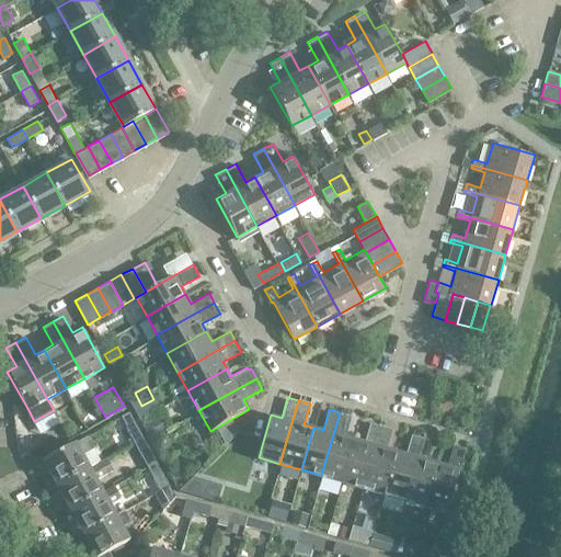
[(134,440),(142,434),(129,410),(116,417),(122,427),(125,425),(134,440)]
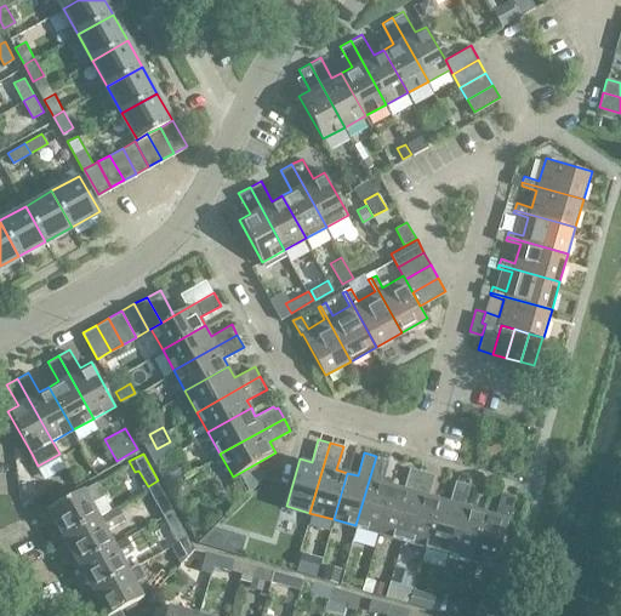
[(392,485),(382,483),(388,460),(376,456),(355,525),(379,532),(392,485)]
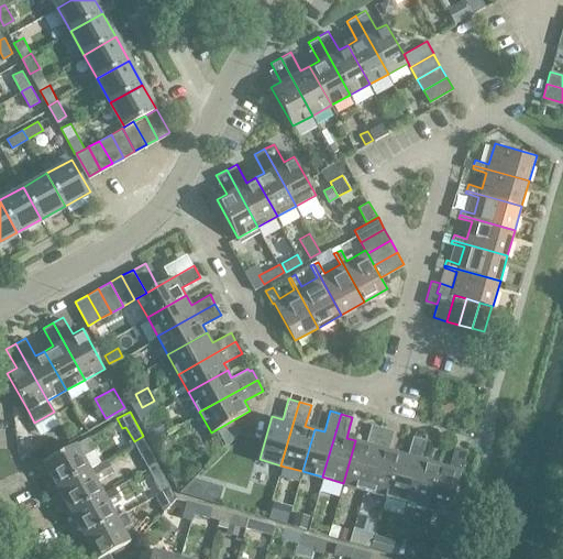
[(143,426),(150,438),(168,428),(162,416),(143,426)]
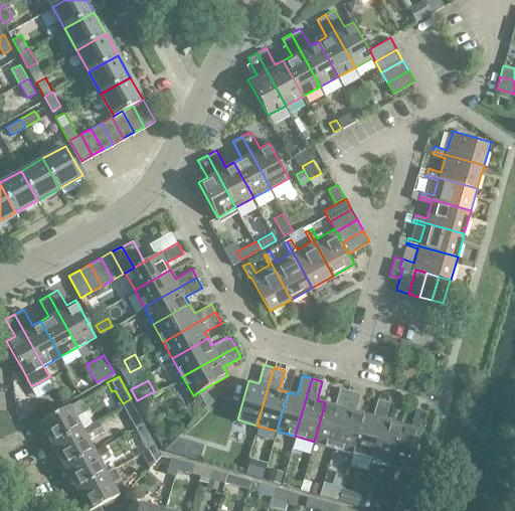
[(334,405),(325,402),(314,442),(334,447),(351,389),(340,386),(334,405)]
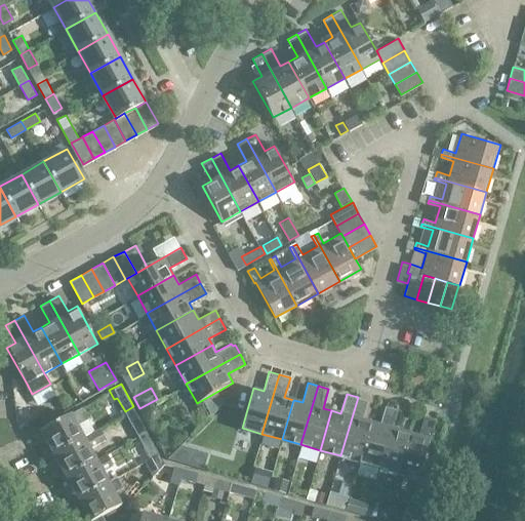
[(371,422),(362,419),(367,400),(358,397),(340,455),(359,462),(371,422)]
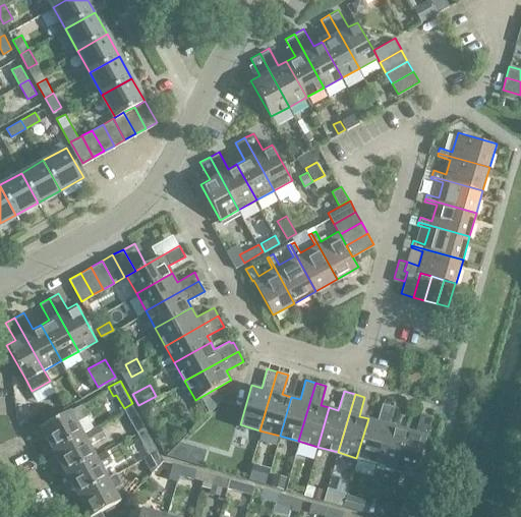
[(377,421),(368,418),(356,458),(375,463),(393,405),(382,402),(377,421)]
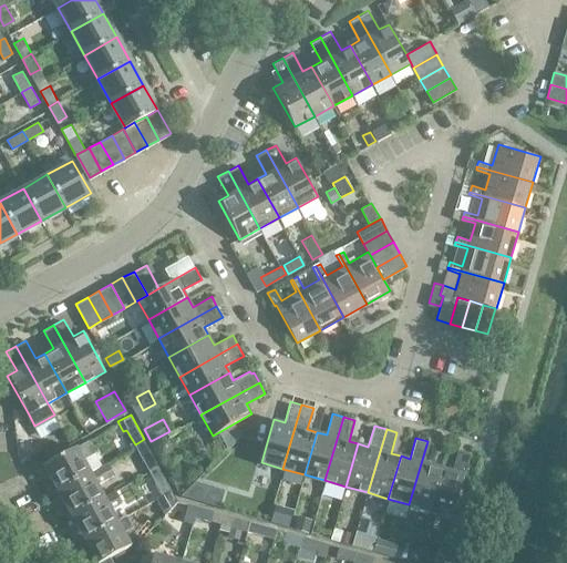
[(43,464),(57,488),(89,470),(83,459),(94,452),(88,439),(43,464)]
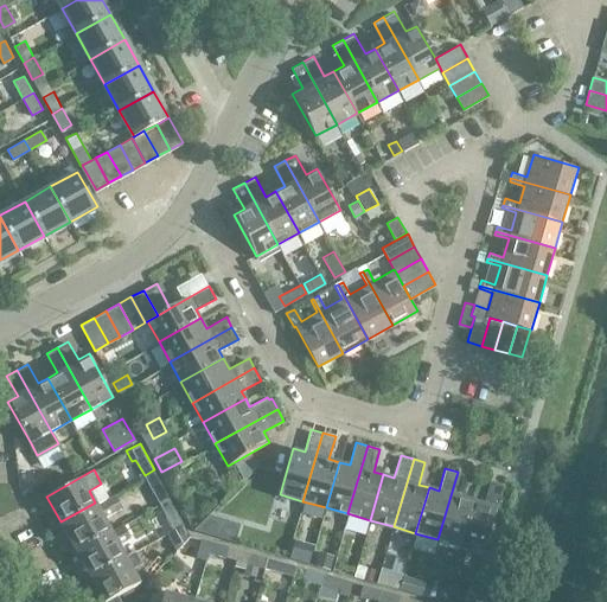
[(158,500),(168,495),(154,469),(145,475),(158,500)]
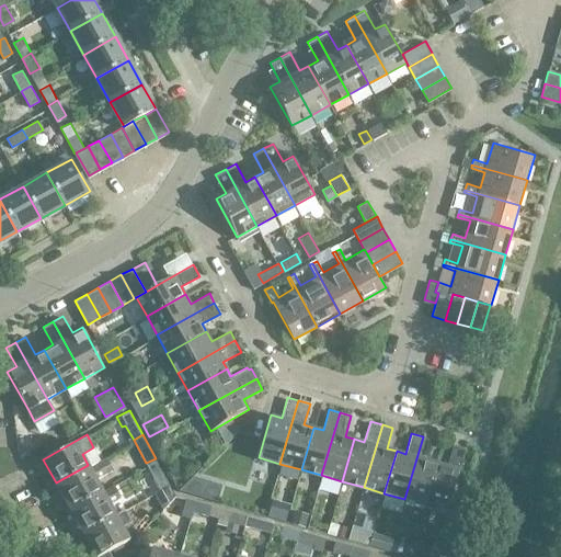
[(438,463),(427,459),(434,440),(423,436),(404,499),(426,506),(438,463)]
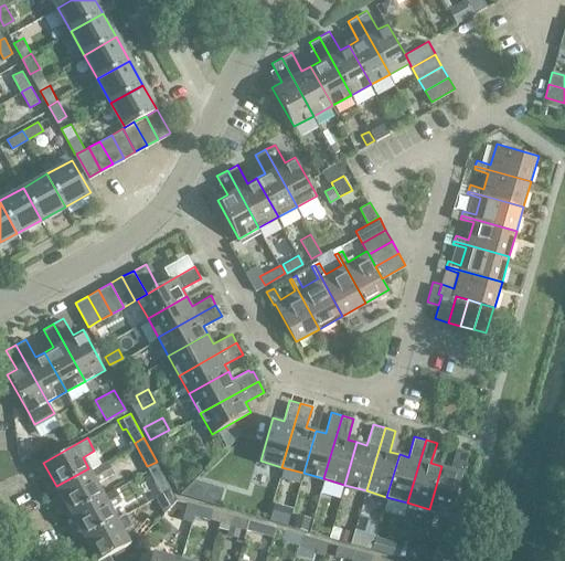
[(450,468),(441,466),(429,509),(450,516),(462,473),(468,452),(456,448),(450,468)]
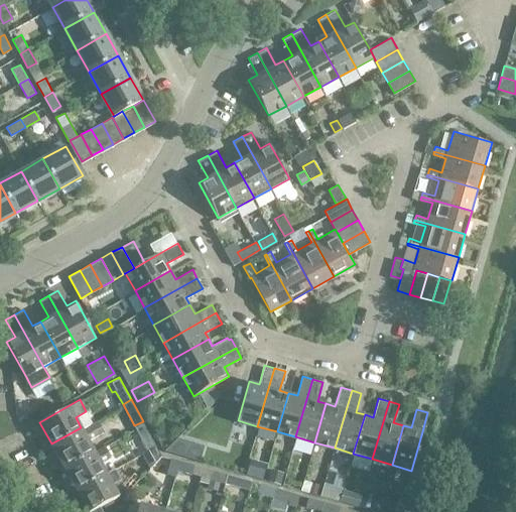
[(81,427),(51,443),(63,466),(93,449),(88,439),(103,430),(98,420),(82,428),(81,427)]
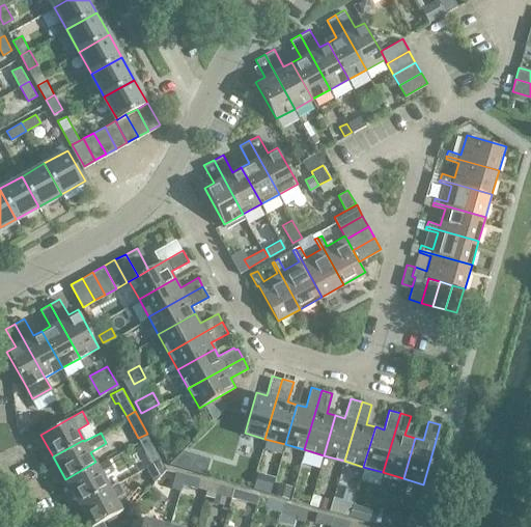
[(147,434),(138,438),(150,461),(160,456),(147,434)]
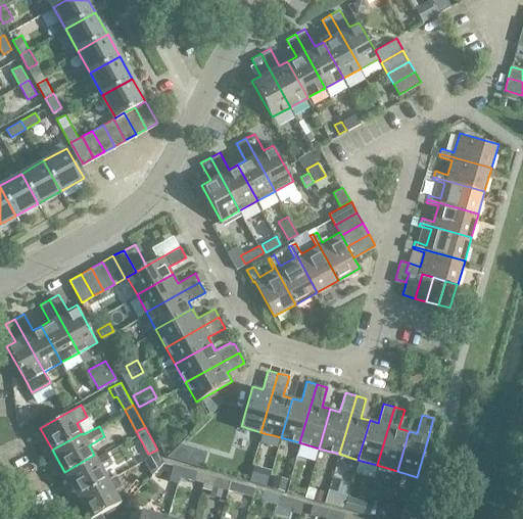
[(157,450),(148,454),(149,455),(143,459),(151,473),(163,461),(157,450)]
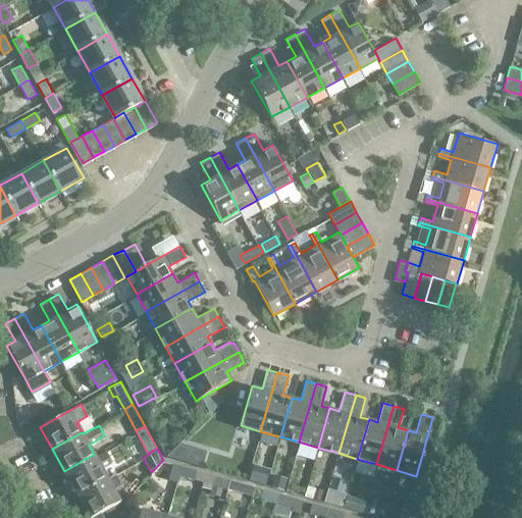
[(76,493),(106,476),(101,467),(112,462),(105,450),(95,456),(94,454),(64,471),(76,493)]
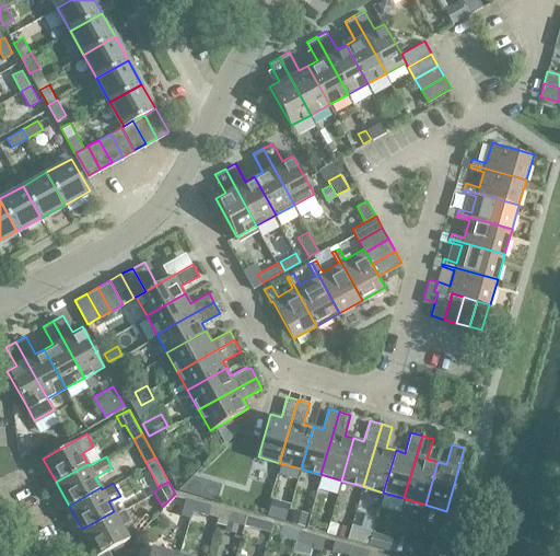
[(189,516),(191,509),(195,499),(185,496),(181,513),(189,516)]
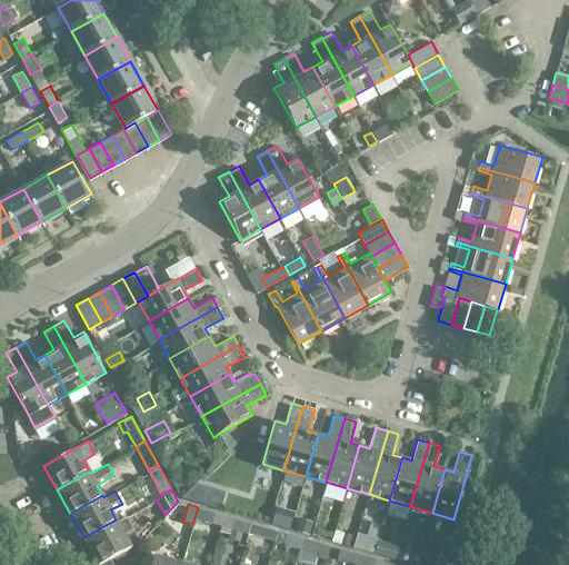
[(295,511),(280,506),(275,524),(289,528),(295,511)]
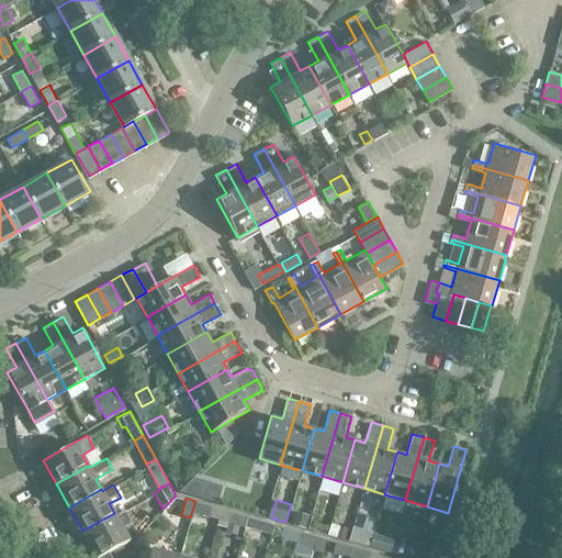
[(216,523),(221,508),(195,501),(192,511),(217,519),(216,523)]
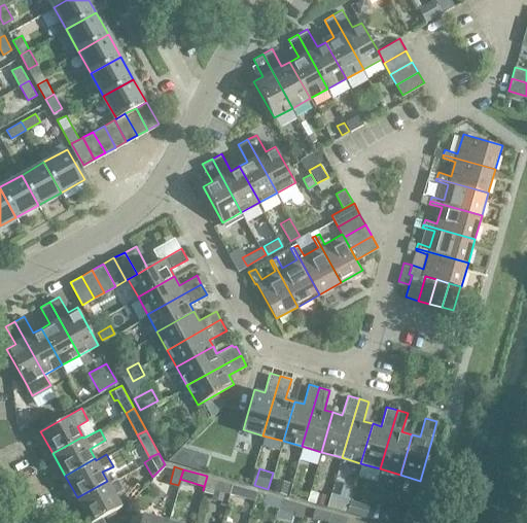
[(230,493),(233,483),(207,476),(203,490),(212,492),(211,496),(221,499),(223,491),(230,493)]
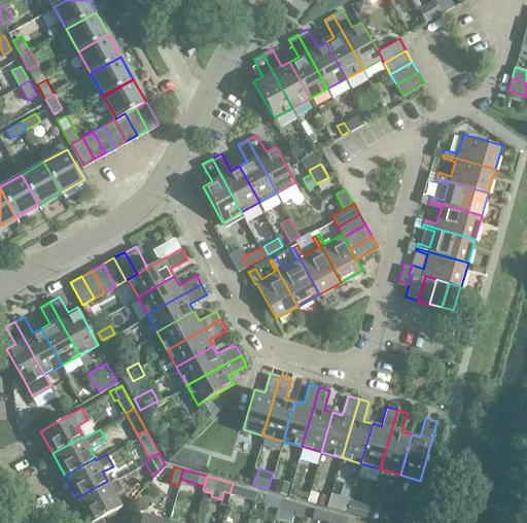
[(107,481),(77,497),(91,521),(120,504),(114,493),(123,488),(116,478),(108,483),(107,481)]
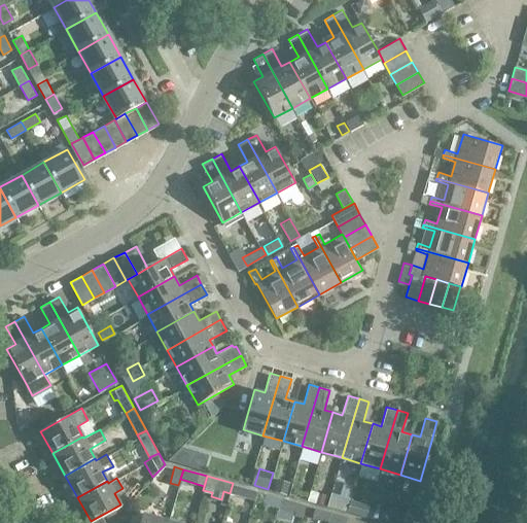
[(277,479),(273,490),(285,494),(288,482),(277,479)]
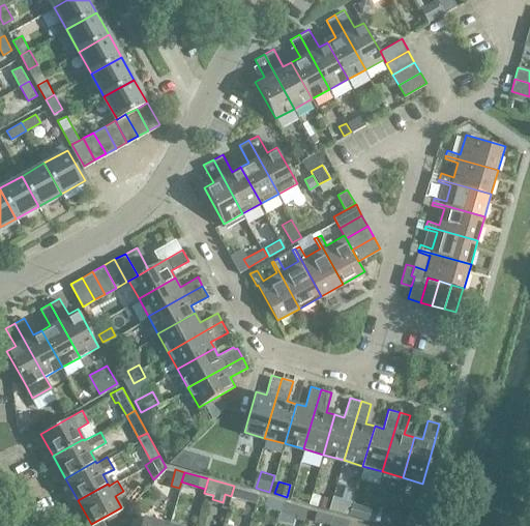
[(234,486),(231,496),(246,500),(249,490),(234,486)]
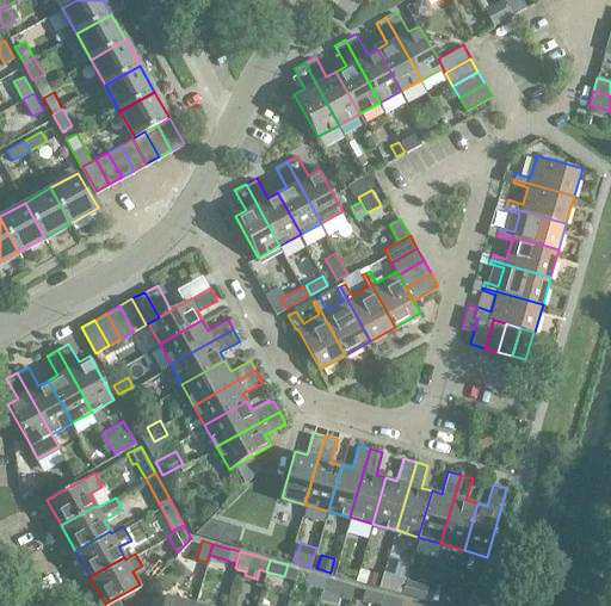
[(323,587),(326,576),(307,570),(303,582),(323,587)]
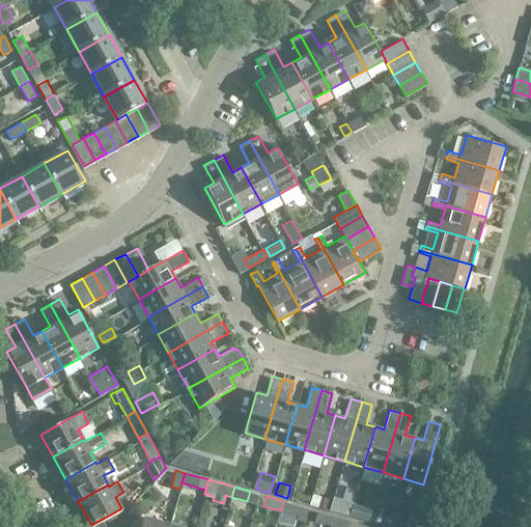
[(329,509),(332,499),(320,496),(317,506),(329,509)]
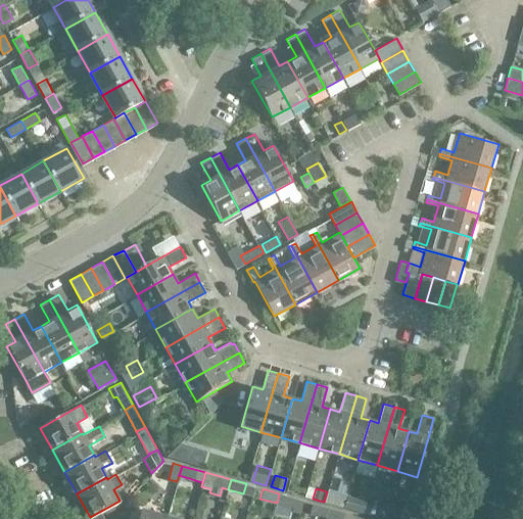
[(324,502),(343,507),(346,493),(328,488),(327,491),(324,502)]
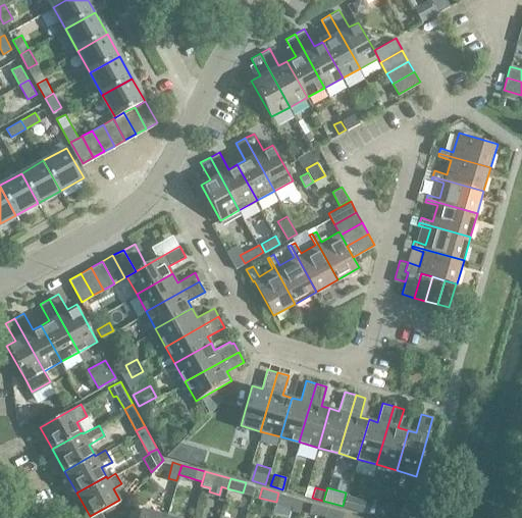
[(278,493),(276,502),(291,506),(290,510),(299,512),(303,499),(278,493)]
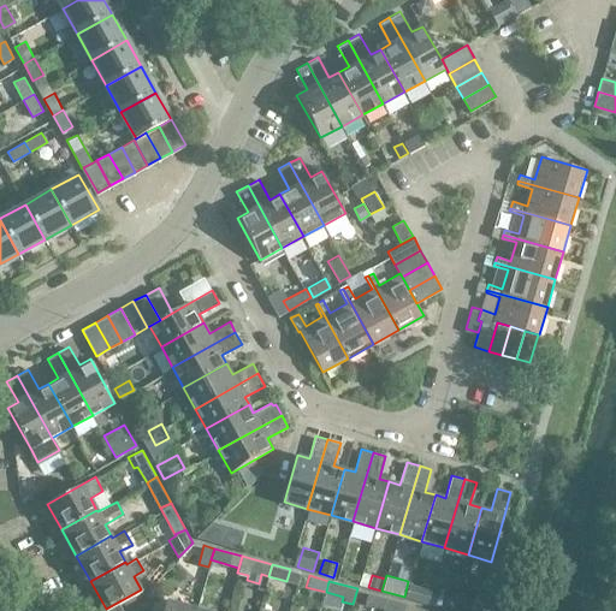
[(419,600),(427,603),(431,589),(422,587),(419,600)]
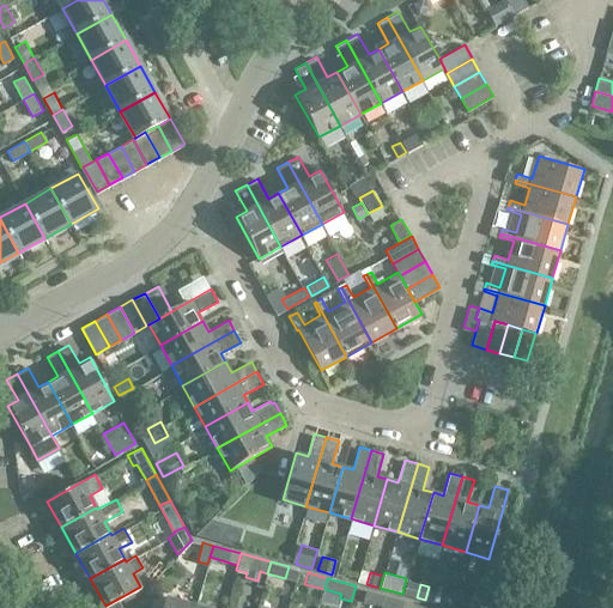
[(381,606),(384,595),(365,589),(362,601),(381,606)]
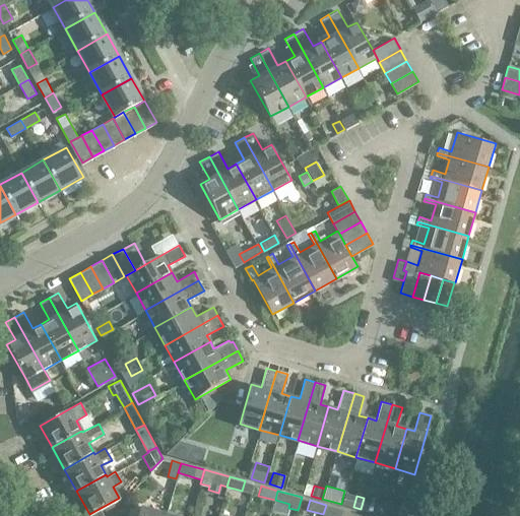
[(326,505),(323,514),(329,515),(349,515),(351,512),(326,505)]
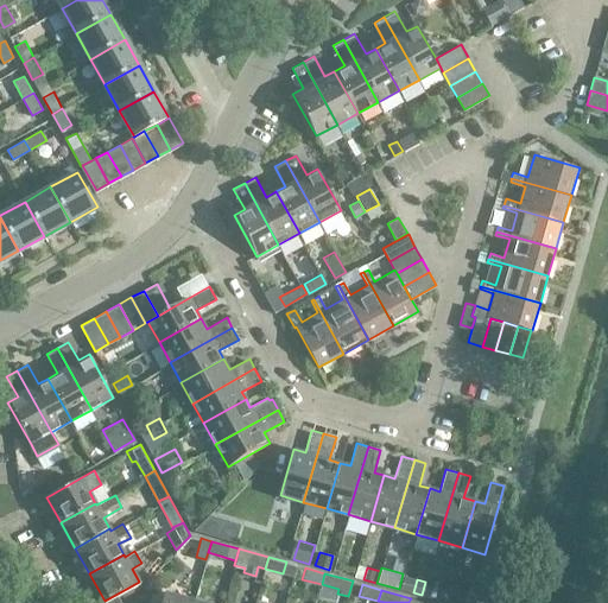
[(160,602),(194,602),(195,601),(164,592),(160,602)]
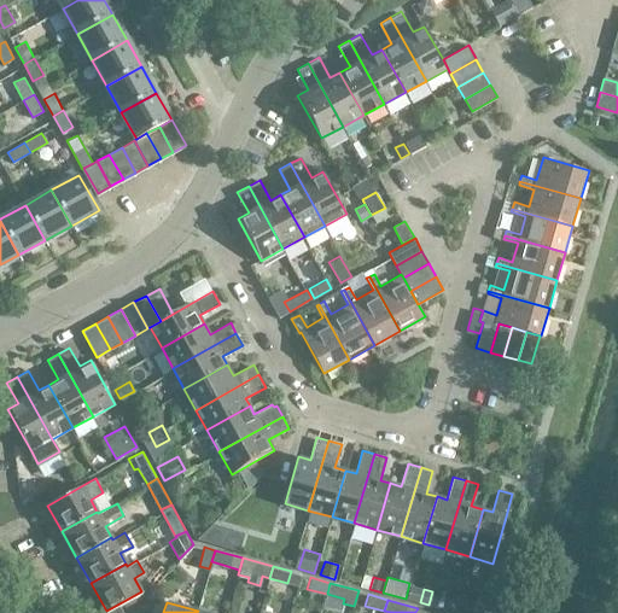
[(473,612),(488,612),(490,607),(477,602),(473,612)]
